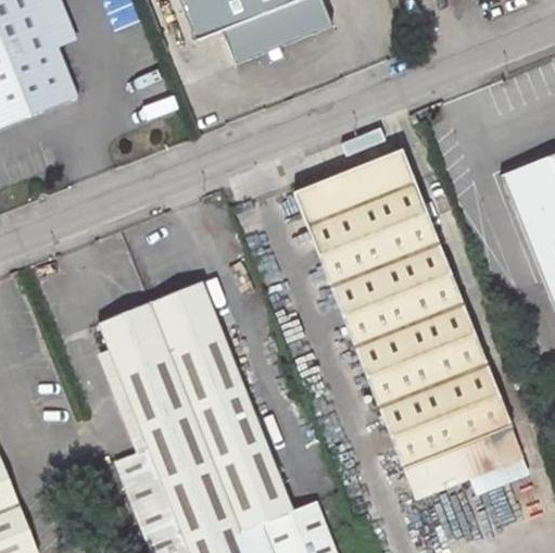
[(0,0),(0,125),(77,95),(39,0),(0,0)]
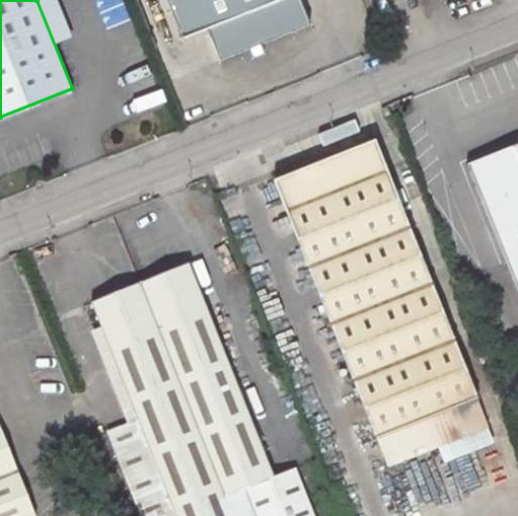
[(168,0),(183,38),(208,27),(221,58),(311,21),(302,0),(168,0)]
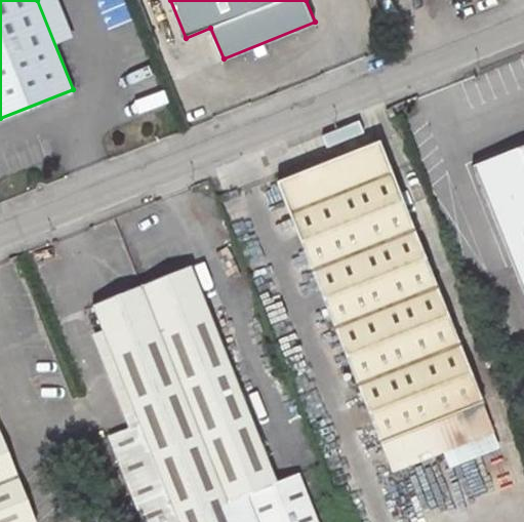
[(379,139),(278,181),(393,469),(494,429),(379,139)]
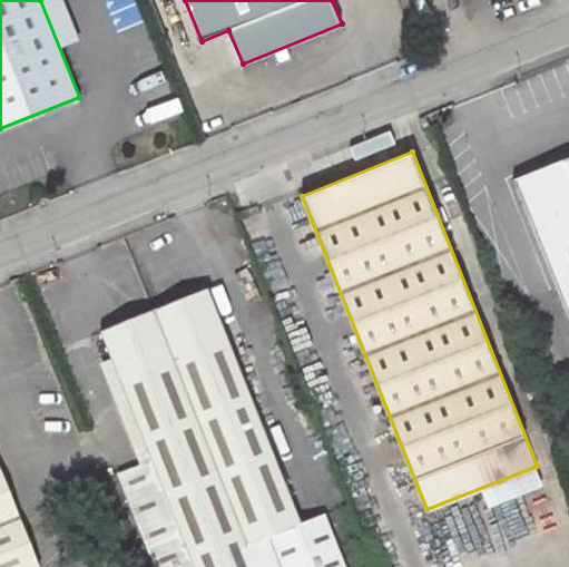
[(568,155),(513,178),(568,314),(568,155)]
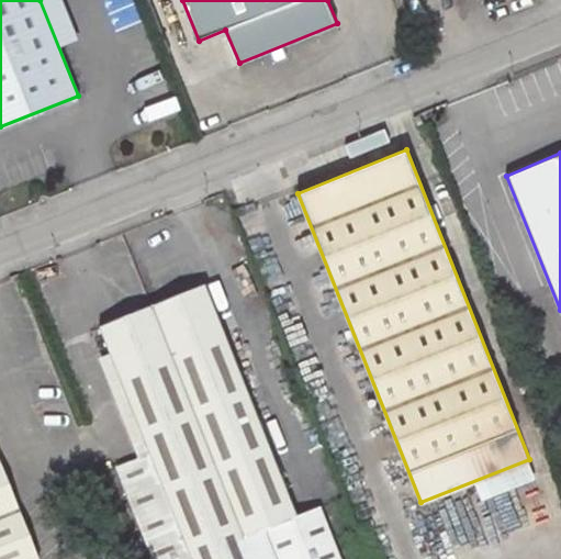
[(204,282),(100,325),(152,455),(154,454),(164,480),(130,494),(155,558),(340,558),(320,505),(296,514),(248,391),(262,386),(246,344),(231,349),(226,338),(204,282)]
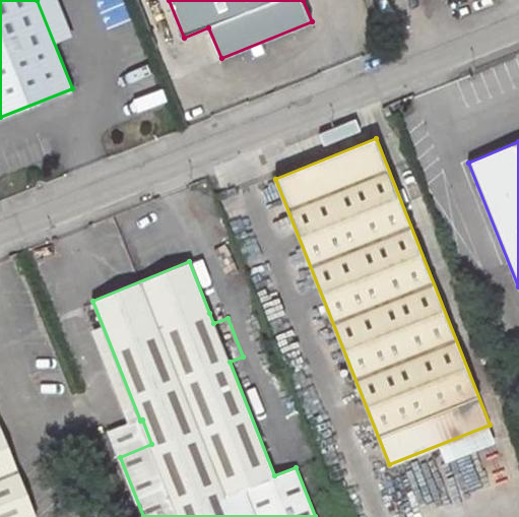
[(223,308),(209,313),(213,323),(228,318),(223,308)]
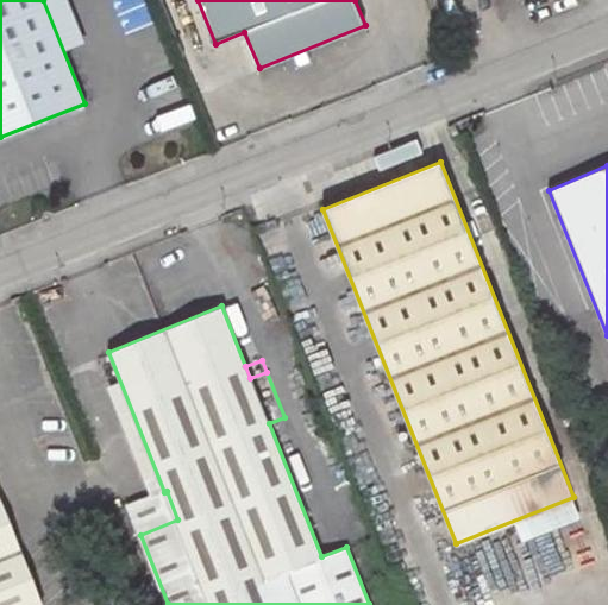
[(164,492),(130,506),(140,535),(177,520),(167,491),(164,492)]
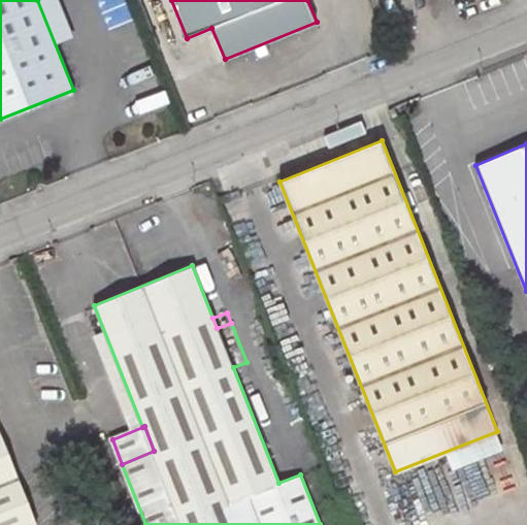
[(0,431),(0,524),(36,524),(37,524),(0,431)]
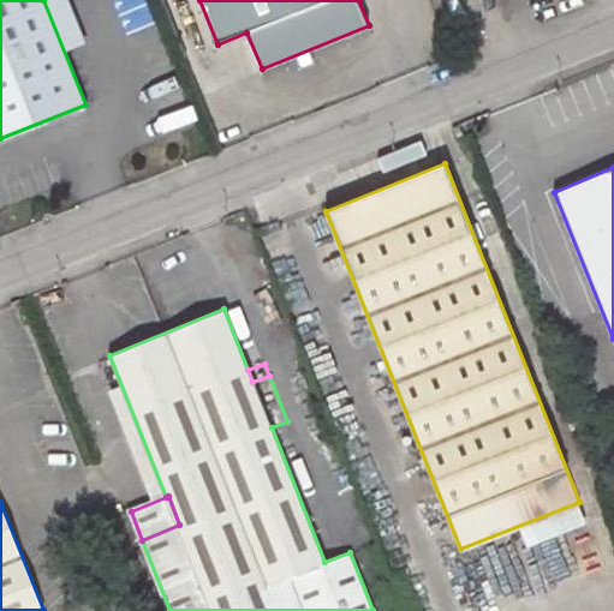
[(24,515),(10,521),(19,543),(34,537),(24,515)]
